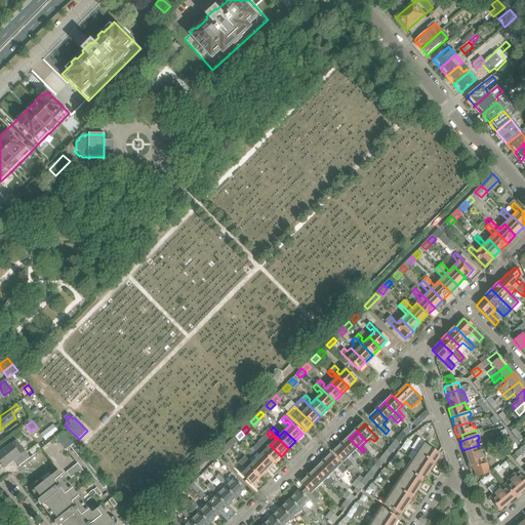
[(509,446),(510,445),(516,443),(511,437),(507,439),(509,446)]
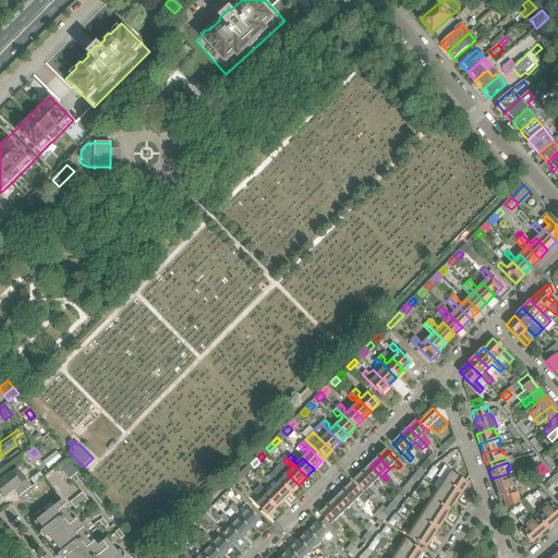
[(381,485),(386,481),(371,465),(363,474),(374,485),(378,481),(381,485)]
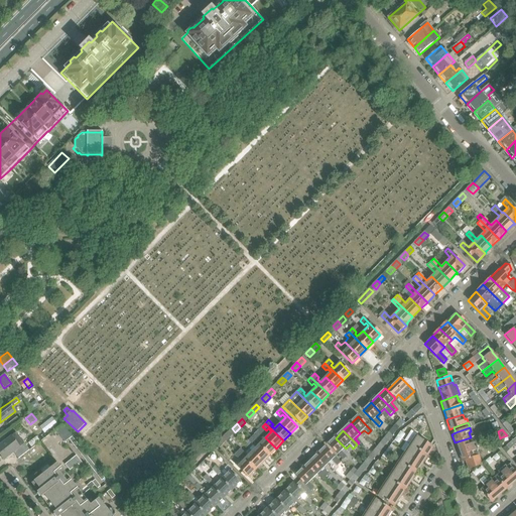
[(18,459),(29,450),(16,432),(0,444),(0,455),(4,460),(14,453),(14,454),(18,459)]
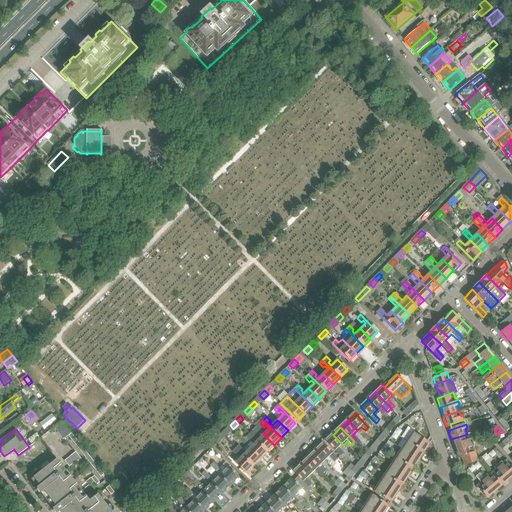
[(224,438),(229,433),(226,429),(221,434),(224,438)]
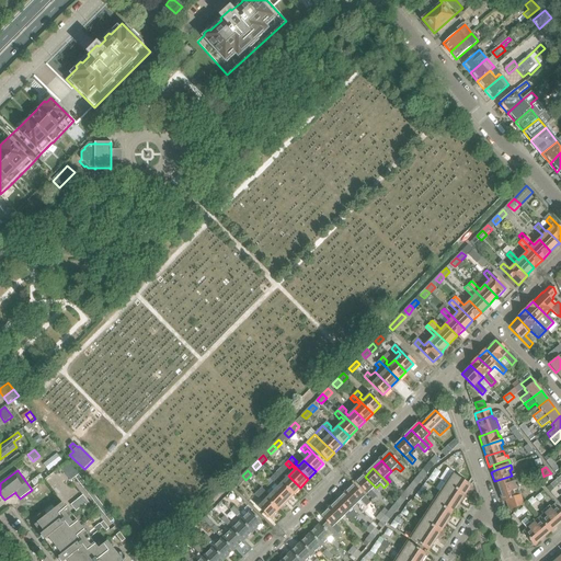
[(300,488),(288,476),(284,481),(281,478),(282,476),(277,471),(273,476),(293,495),(300,488)]
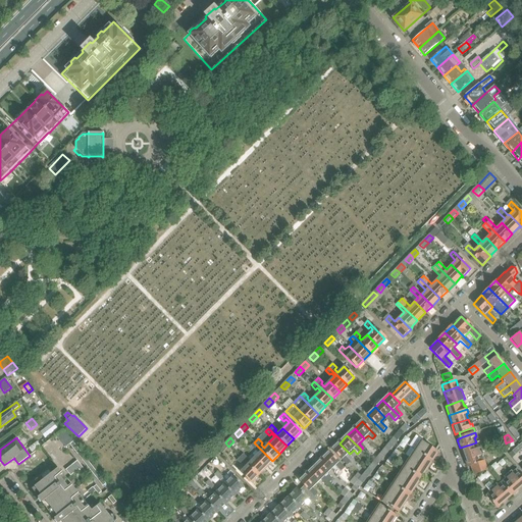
[(439,453),(434,449),(422,441),(416,451),(433,461),(439,453)]
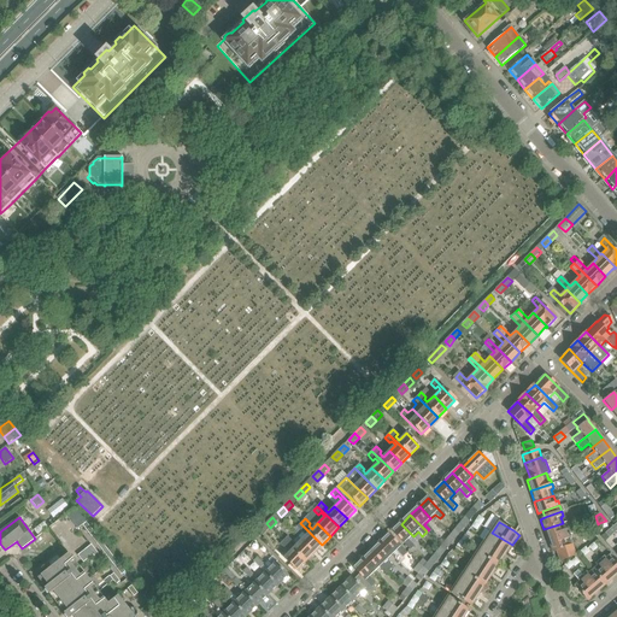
[(122,575),(125,573),(86,523),(82,526),(122,575)]
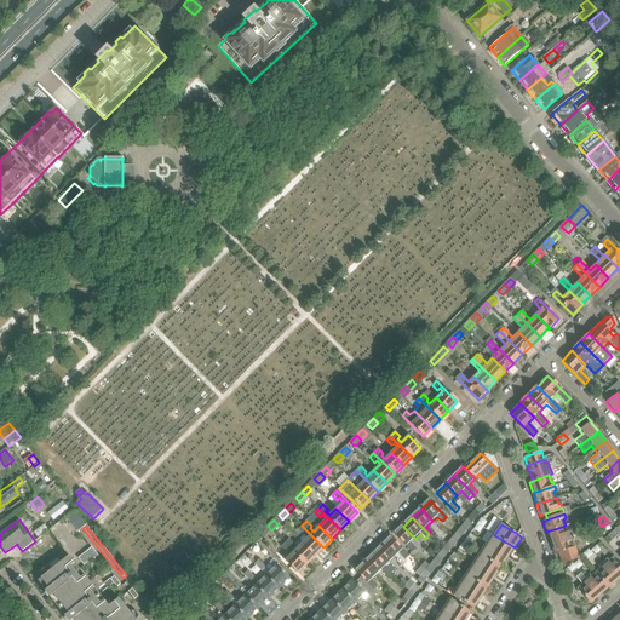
[(263,539),(271,530),(268,526),(262,532),(259,535),(263,539)]
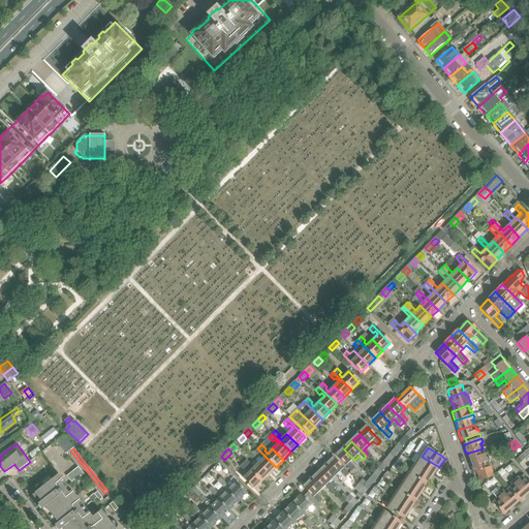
[(268,474),(276,467),(257,448),(254,453),(258,457),(259,456),(262,458),(257,464),(268,474)]
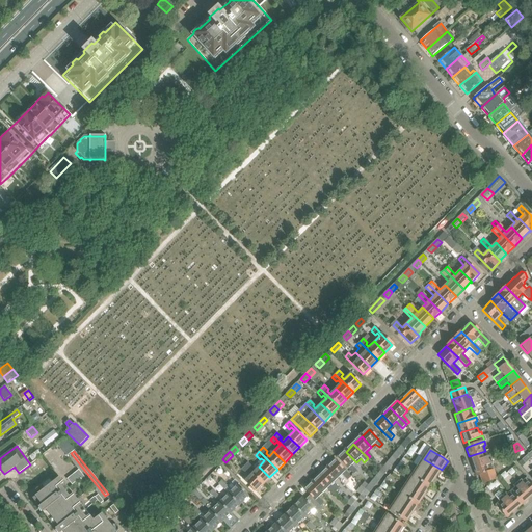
[(473,467),(490,460),(489,456),(487,456),(485,451),(469,456),(473,467)]
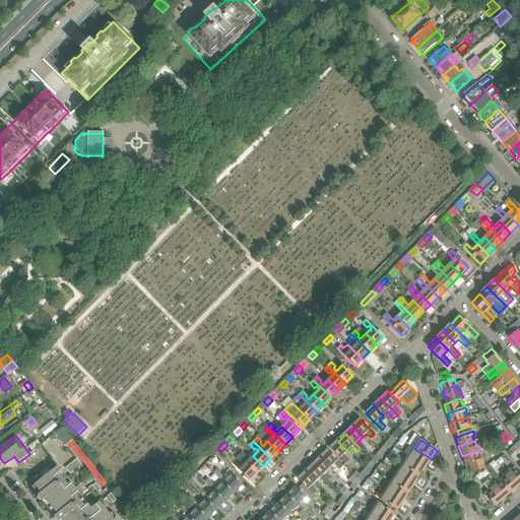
[(344,456),(348,452),(338,442),(331,449),(344,463),(347,459),(344,456)]
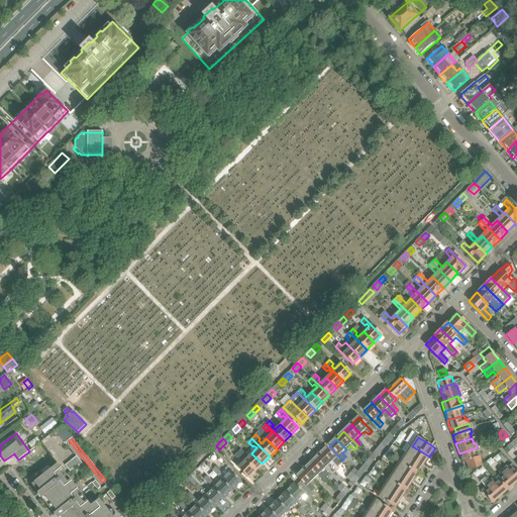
[(386,439),(377,450),(380,453),(386,444),(389,441),(386,439)]
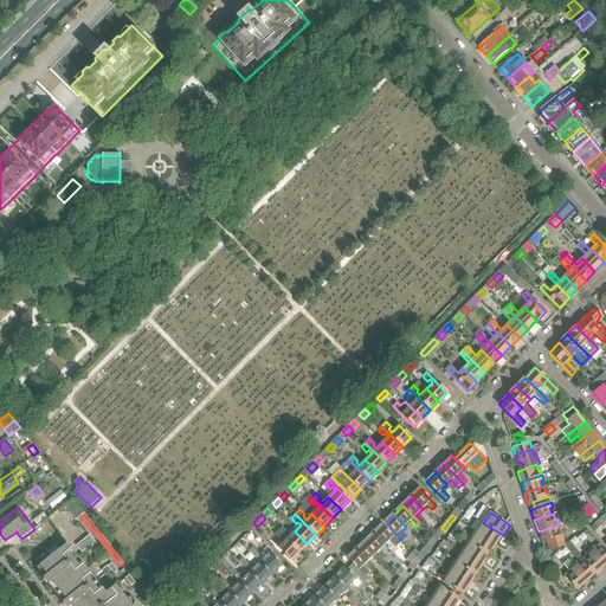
[(497,546),(503,535),(483,523),(476,533),(497,546)]
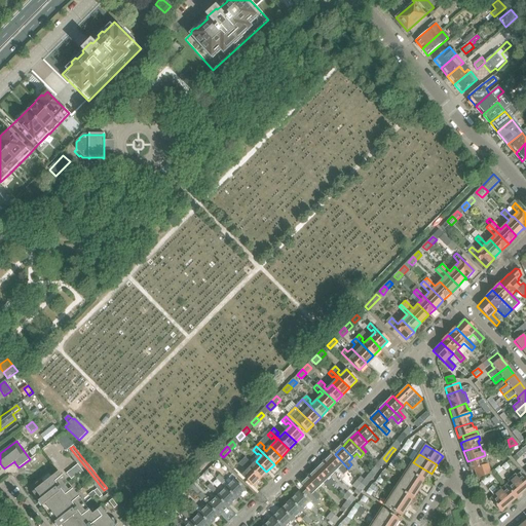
[(487,465),(485,459),(487,459),(485,455),(467,461),(471,471),(474,470),(487,465)]
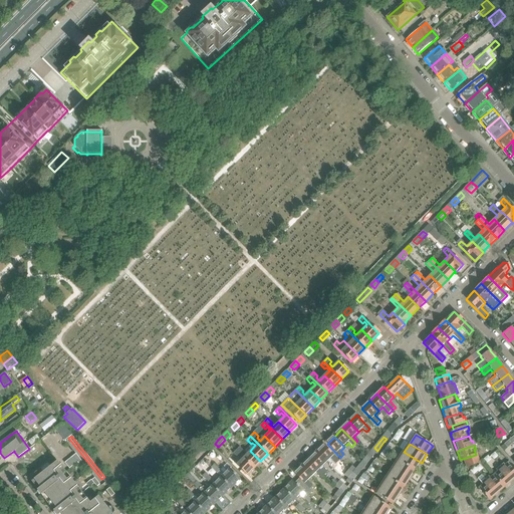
[(331,467),(338,460),(325,446),(317,453),(327,463),(331,467)]
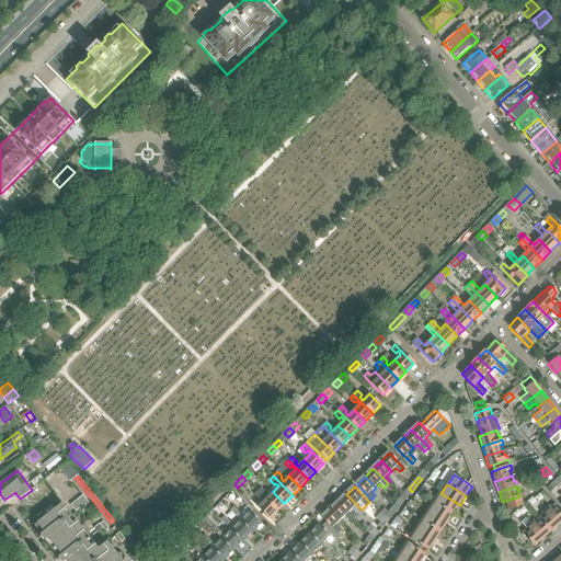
[(284,503),(273,492),(267,497),(264,494),(266,493),(262,489),(258,492),(276,511),(284,503)]
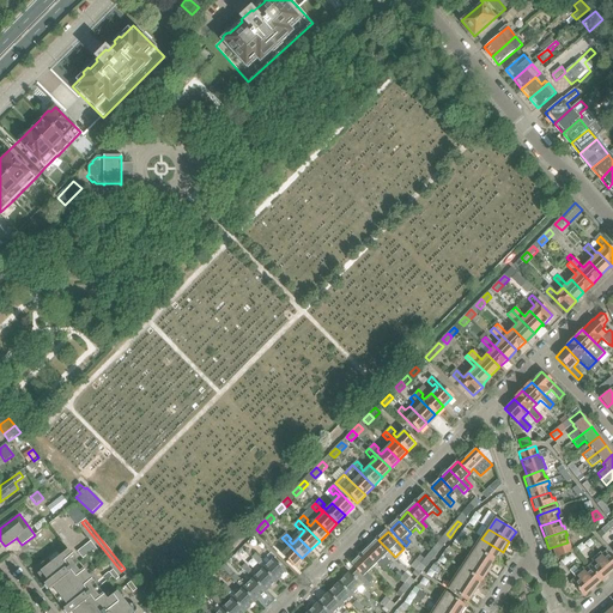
[(447,534),(438,544),(442,546),(450,538),(447,534)]
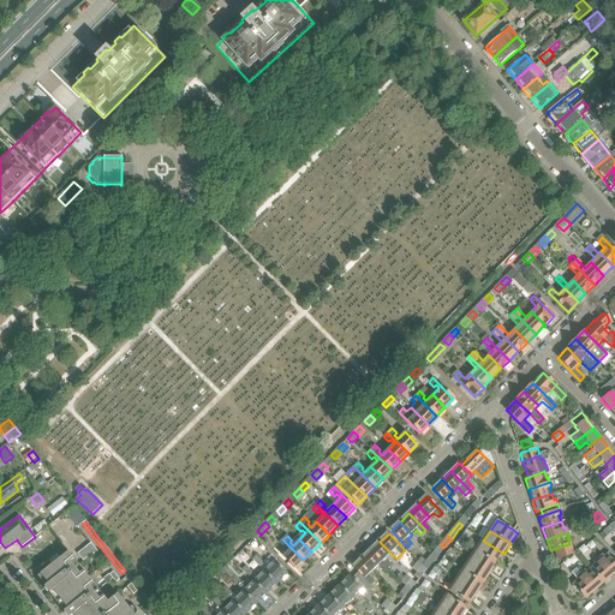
[(294,569),(303,560),(282,539),(279,544),(284,549),(285,547),(288,550),(282,556),(294,569)]
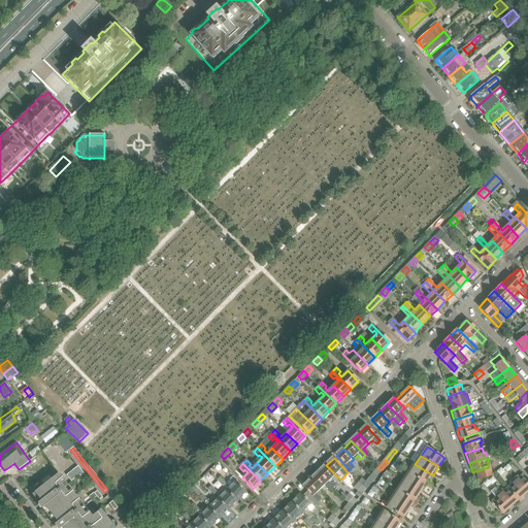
[(427,484),(433,475),(415,464),(409,473),(427,484)]
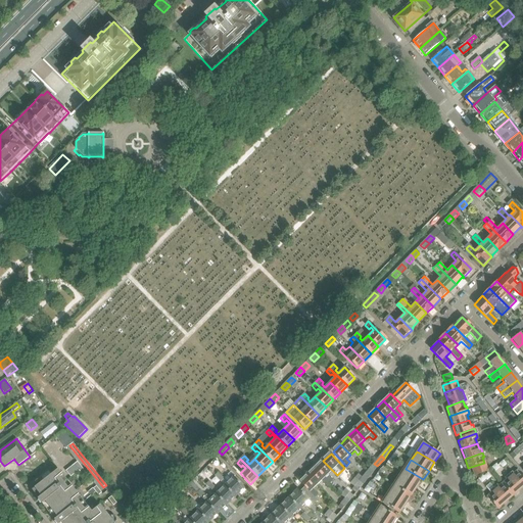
[(329,476),(333,471),(323,461),(316,468),(330,482),(333,480),(329,476)]
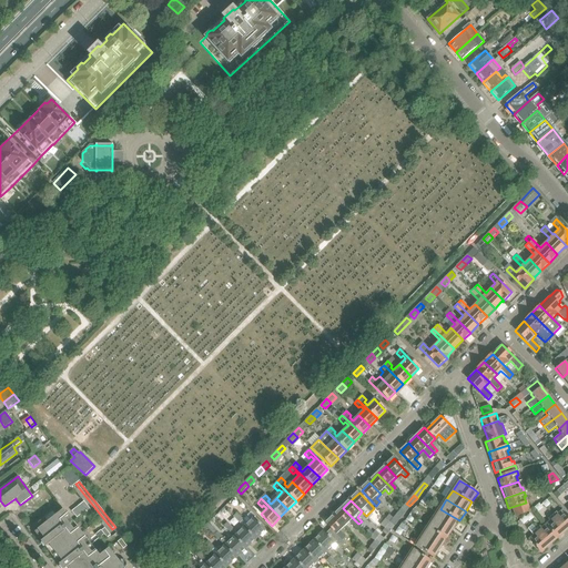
[(89,515),(92,513),(84,501),(80,505),(89,515)]
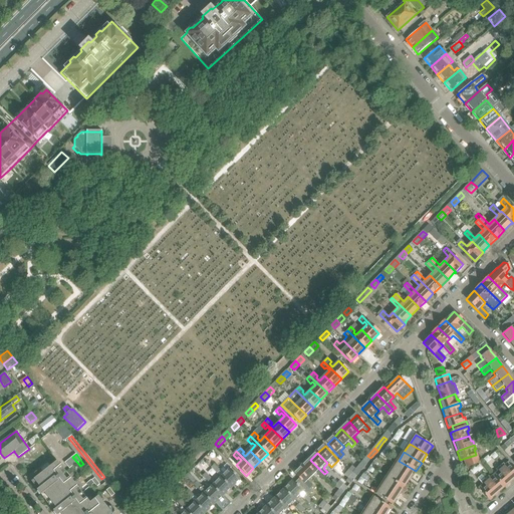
[(477,454),(476,455),(463,459),(466,469),(480,464),(480,463),(487,457),(484,454),(478,459),(477,454)]
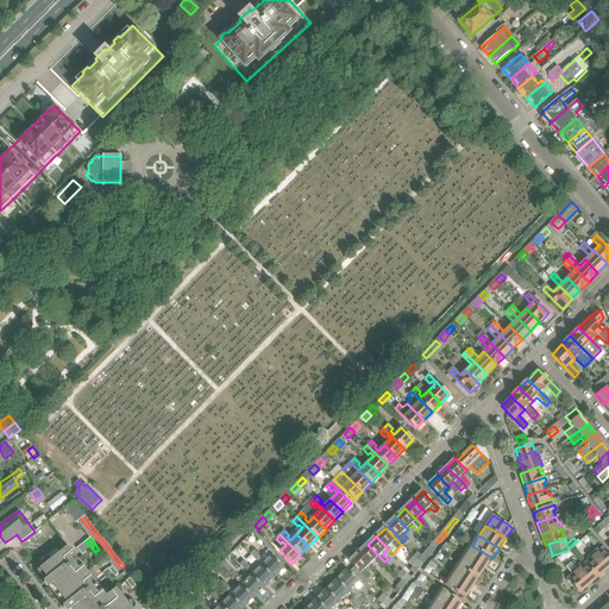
[(381,565),(384,562),(368,545),(359,553),(371,565),(376,560),(381,565)]
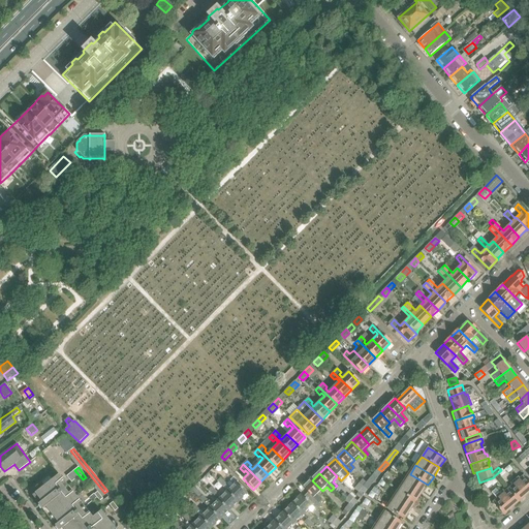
[(423,494),(428,485),(410,474),(405,483),(423,494)]
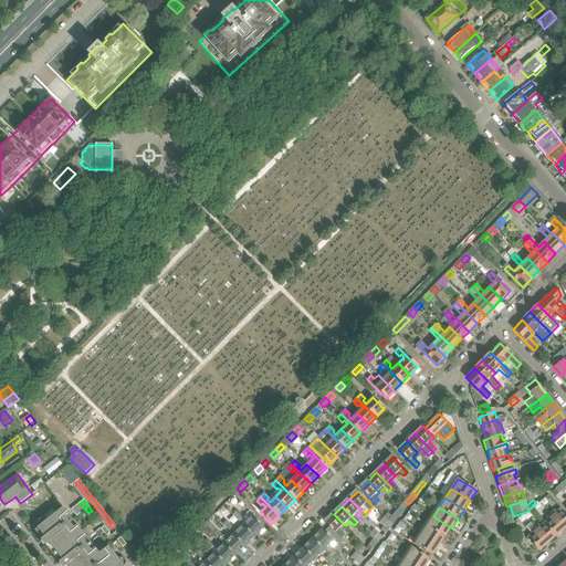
[(56,553),(82,533),(63,509),(46,522),(44,520),(43,520),(42,520),(41,520),(40,520),(39,521),(38,522),(38,523),(37,523),(37,524),(37,525),(38,526),(38,527),(34,531),(43,541),(45,538),(56,553)]
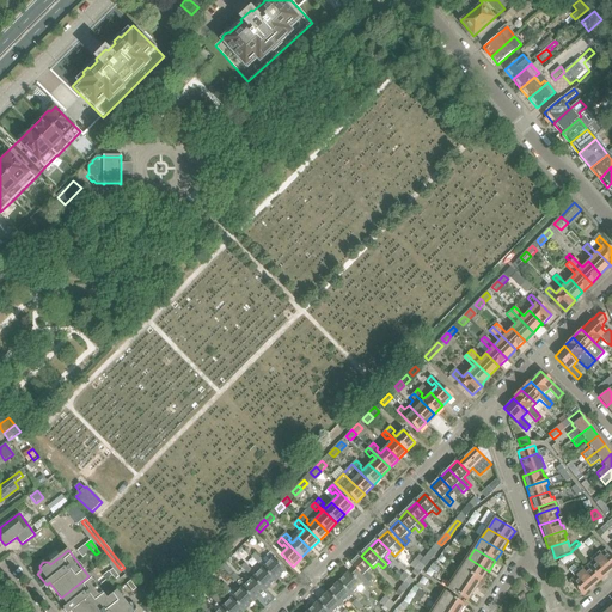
[(606,551),(601,555),(597,550),(593,554),(607,571),(611,567),(611,557),(607,552),(606,551)]
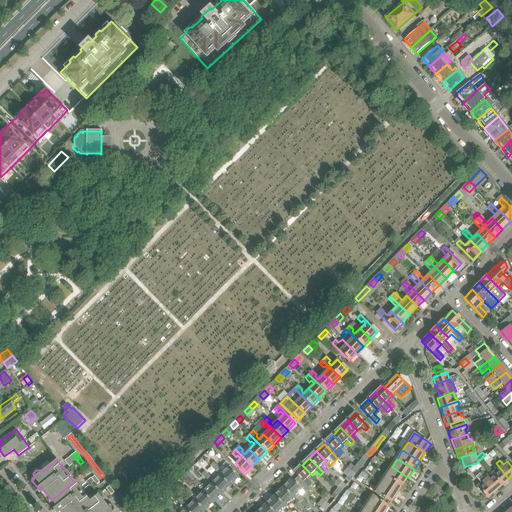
[(220,468),(214,462),(211,466),(216,472),(220,468)]
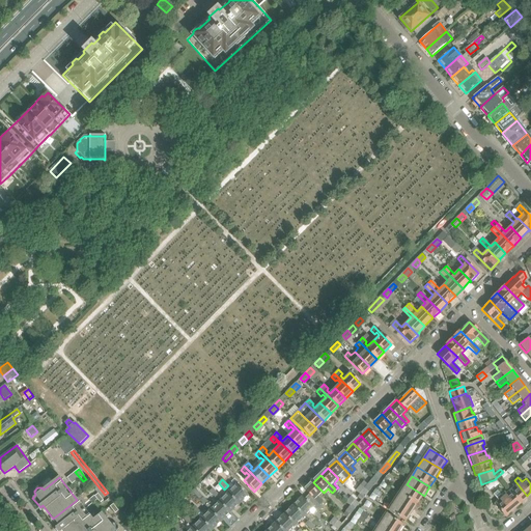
[(520,502),(527,496),(514,480),(511,482),(514,486),(510,491),(520,502)]
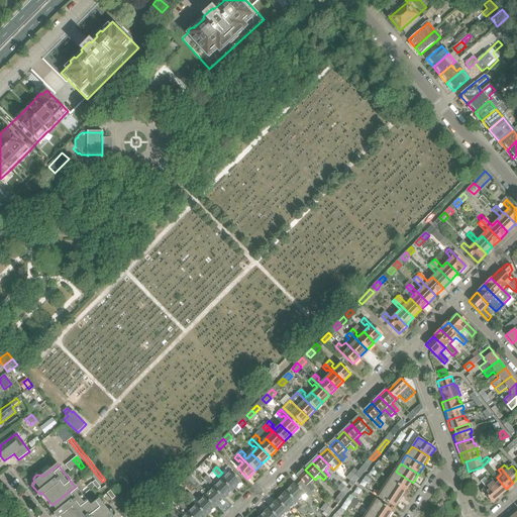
[(310,484),(315,480),(305,470),(297,477),(302,482),(311,491),(315,488),(310,484)]
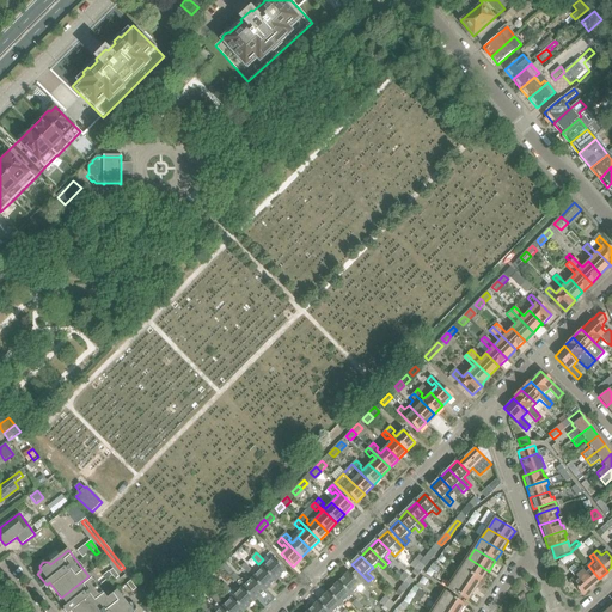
[(482,581),(489,571),(469,558),(461,569),(482,581)]
